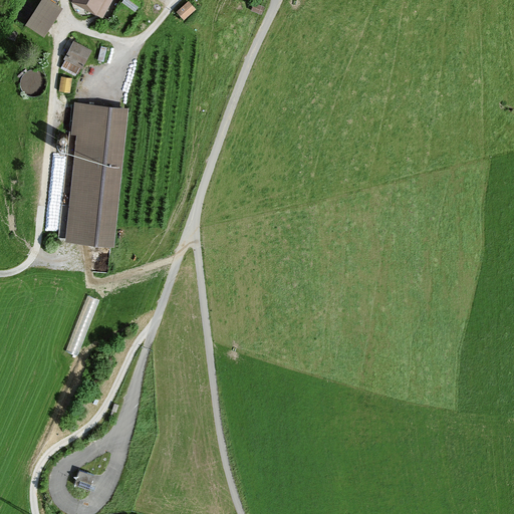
[(37,0),(22,24),(41,37),(60,8),(46,0),(37,0)]
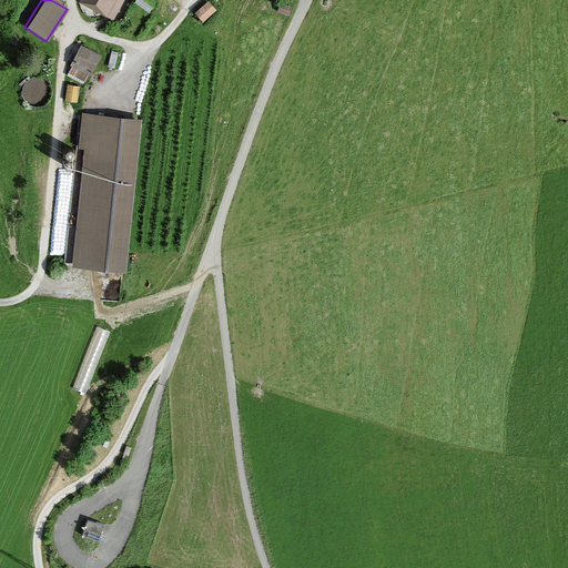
[(74,0),(112,20),(123,0),(74,0)]
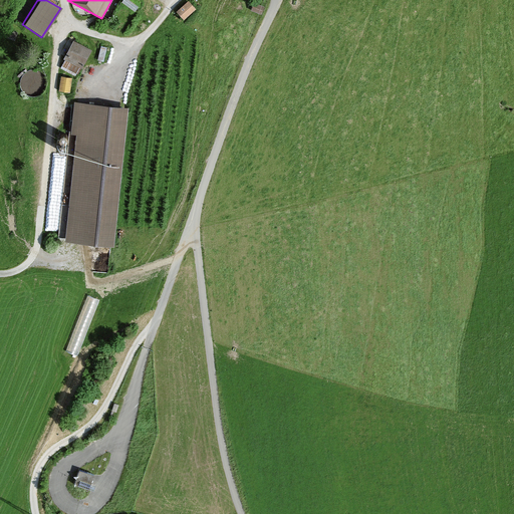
[(176,14),(183,22),(195,12),(187,3),(176,14)]
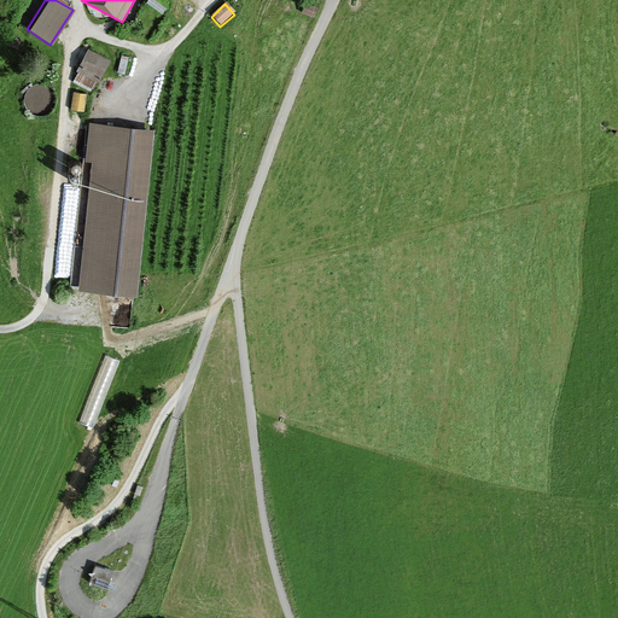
[(314,10),(303,6),(301,15),(312,18),(314,10)]
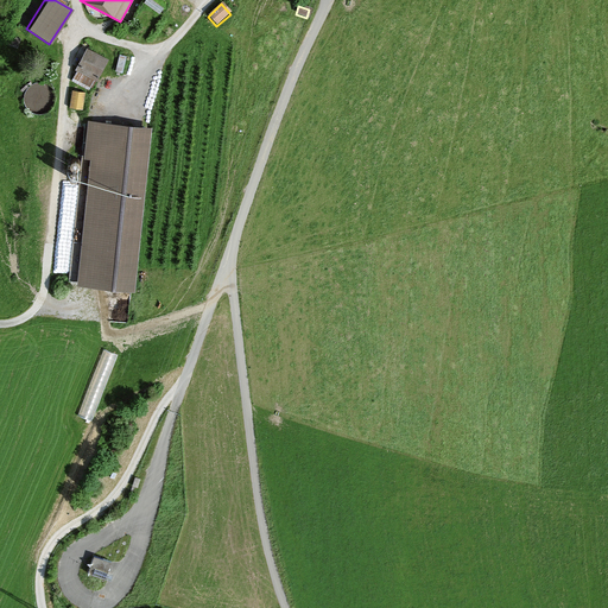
[(107,61),(89,51),(71,82),(90,92),(107,61)]
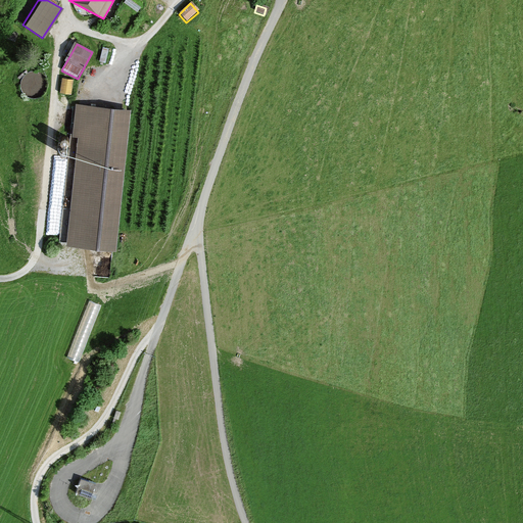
[(73,82),(62,80),(60,94),(70,95),(73,82)]
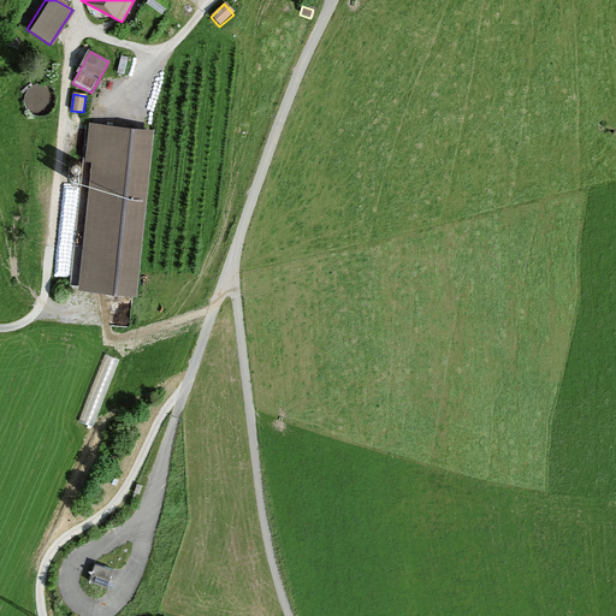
[(84,163),(89,164),(77,291),(136,297),(153,131),(88,125),(84,163)]
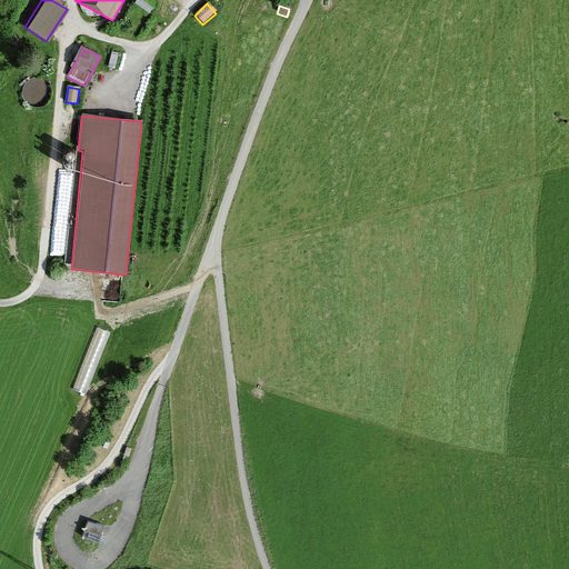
[(97,325),(75,387),(88,391),(111,329),(97,325)]
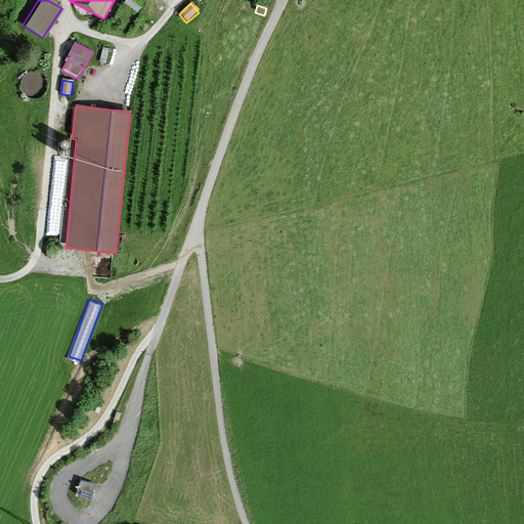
[(73,491),(90,498),(96,483),(79,477),(73,491)]
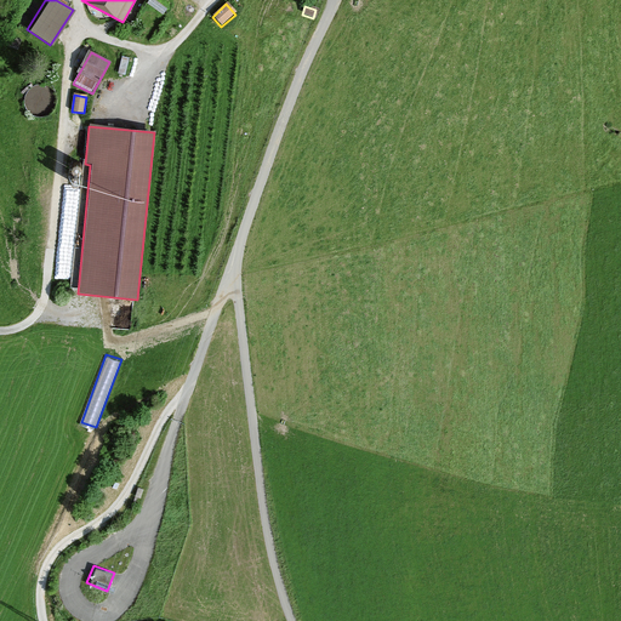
All buildings are outlined.
